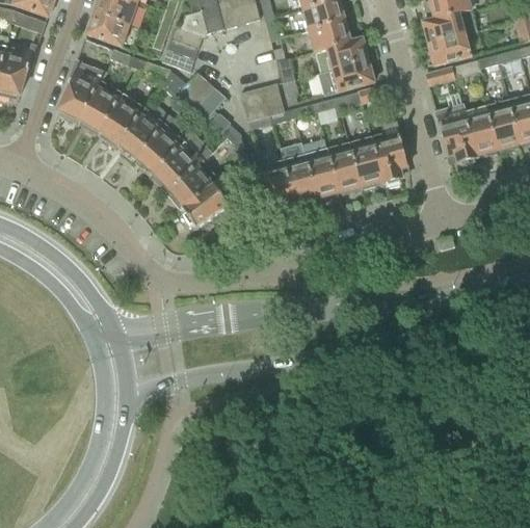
[(7,0),(6,3),(15,4),(50,18),(56,0),(7,0)]
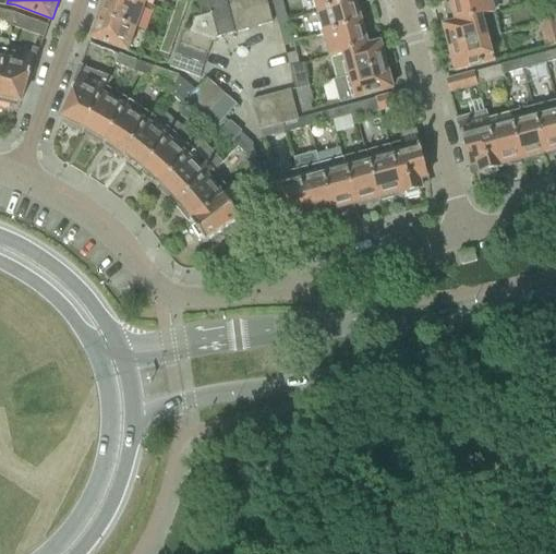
[(105,0),(100,14),(137,27),(146,4),(133,0),(105,0)]
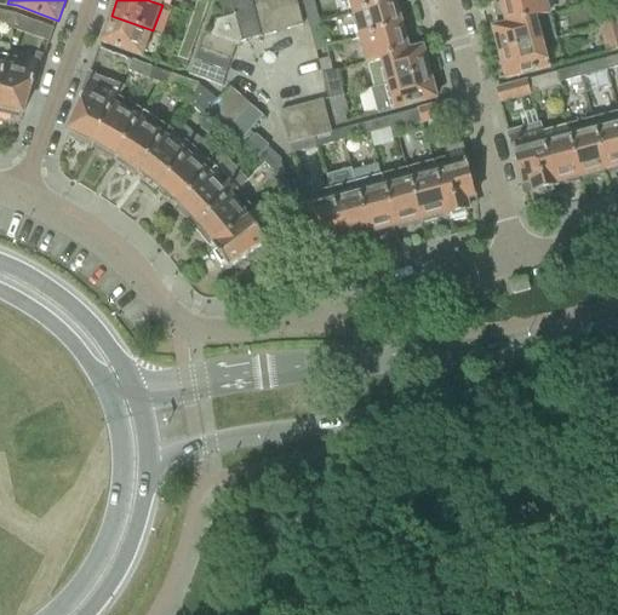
[(198,0),(193,16),(202,21),(210,0),(198,0)]
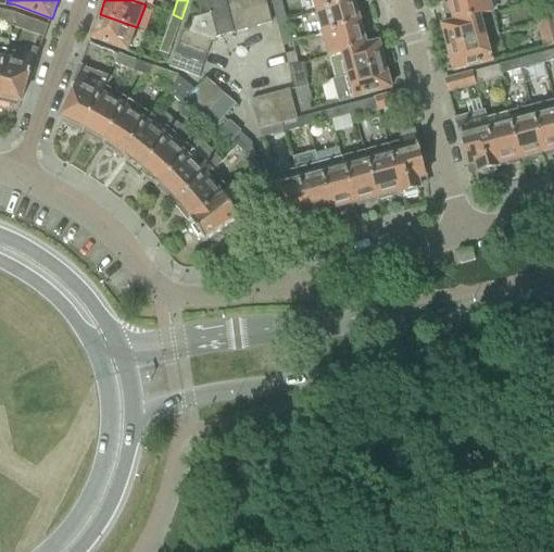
[(196,0),(200,15),(211,12),(218,35),(234,30),(225,0),(196,0)]
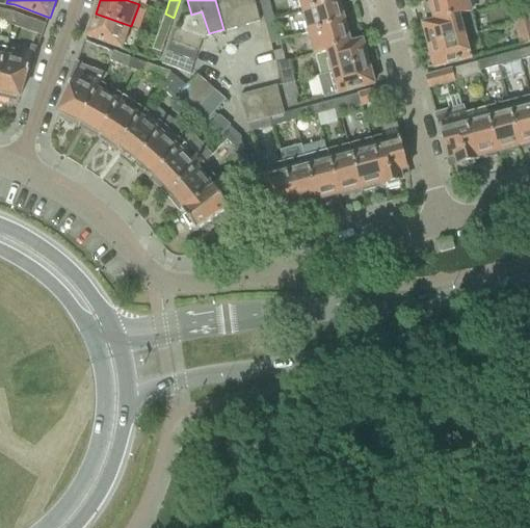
[(215,0),(223,29),(236,26),(228,0),(215,0)]
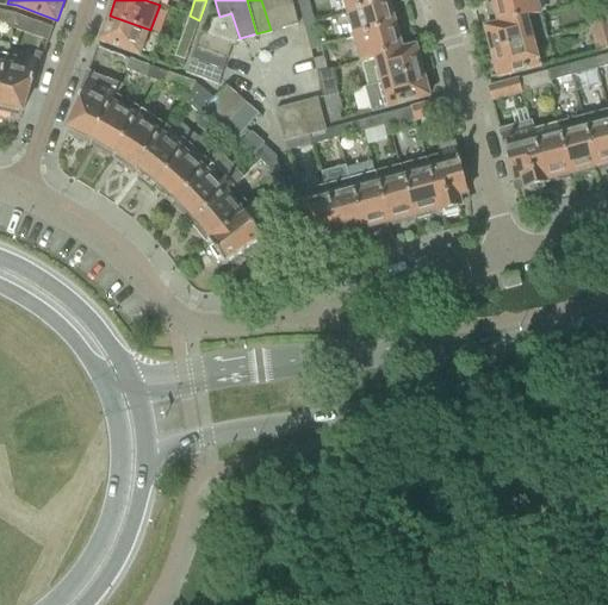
[(261,0),(271,30),(285,26),(277,0),(261,0)]
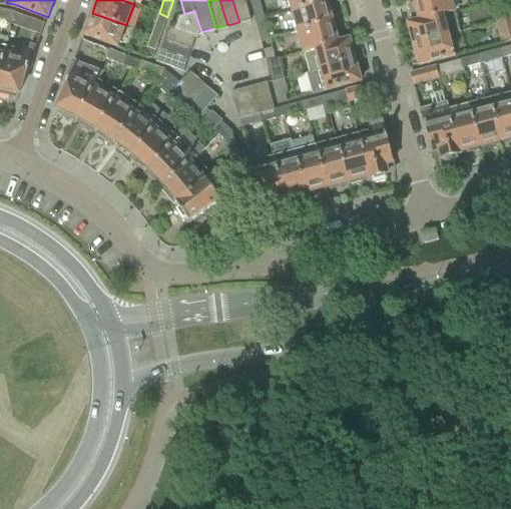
[(232,0),(239,22),(251,18),(245,0),(232,0)]
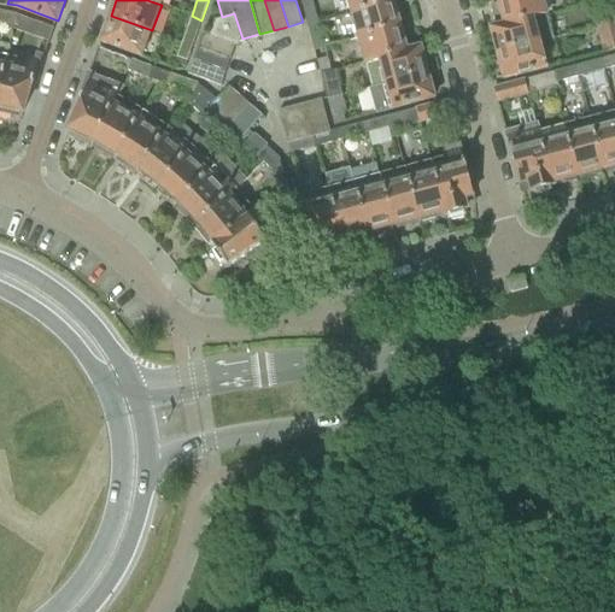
[(347,0),(351,10),(386,0),(347,0)]
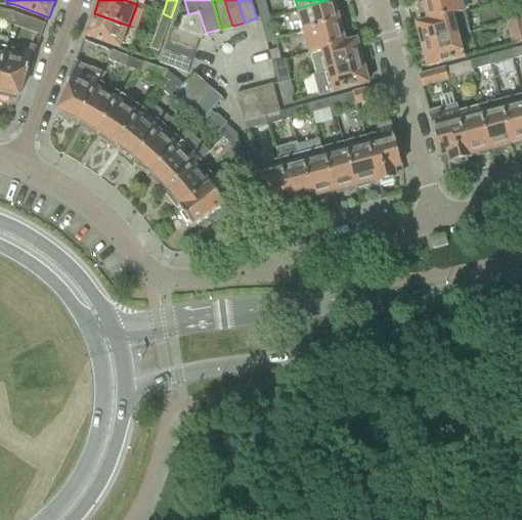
[(298,8),(303,30),(340,19),(335,0),(328,0),(298,8)]
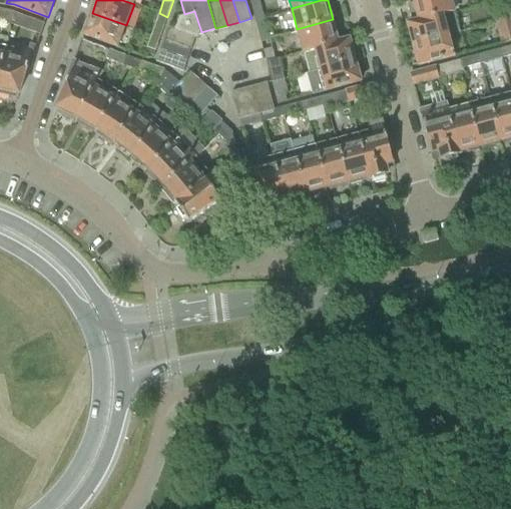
[(410,5),(414,19),(414,20),(443,12),(443,13),(456,9),(453,0),(414,0),(415,3),(410,5)]
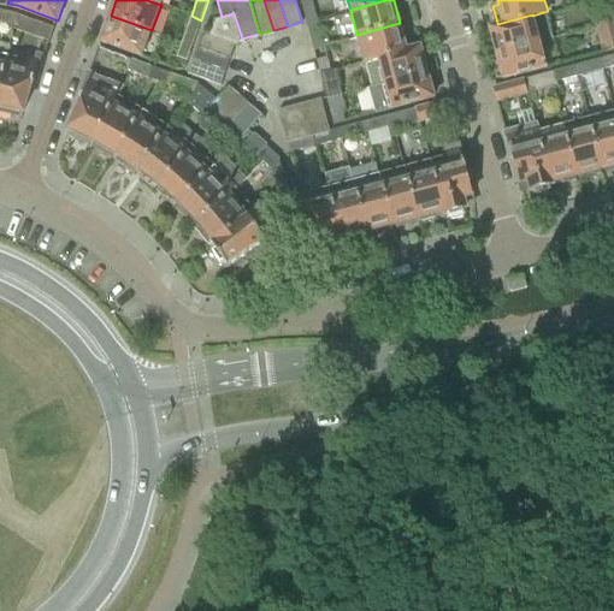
[(613,1),(613,0),(602,0),(607,19),(613,18),(613,1)]
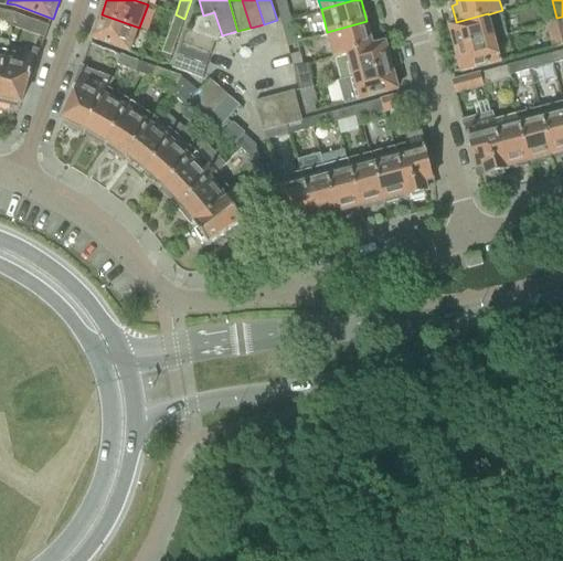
[(287,1),(278,4),(283,19),(287,18),(291,17),(287,1)]
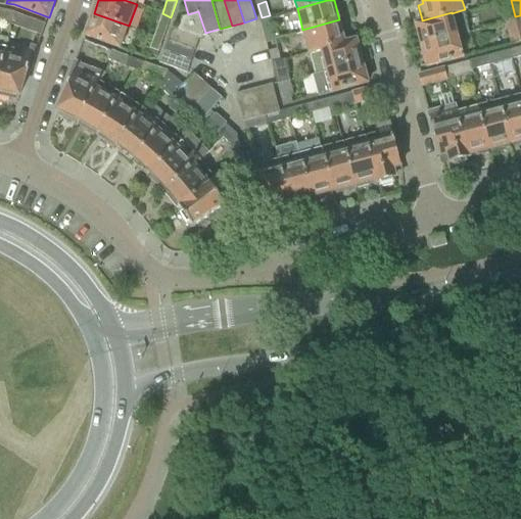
[(1,6),(0,11),(0,15),(13,19),(16,20),(18,11),(9,8),(1,6)]
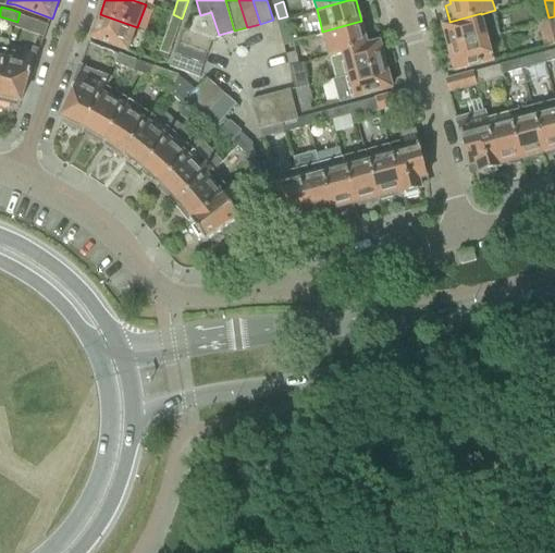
[(443,23),(449,47),(488,36),(501,33),(495,10),(481,14),(481,13),(449,22),(449,21),(443,23)]
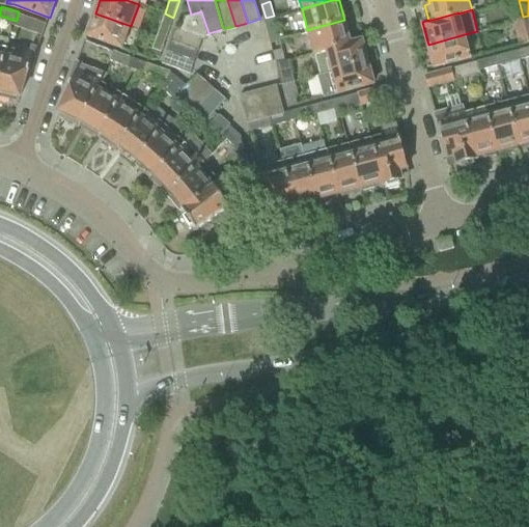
[(14,20),(12,22),(43,33),(47,22),(19,11),(17,21),(14,20)]
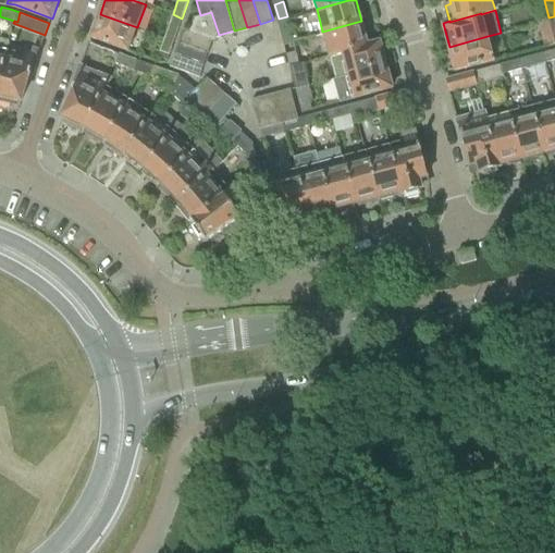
[(189,29),(213,38),(219,35),(211,12),(200,15),(194,17),(189,29)]
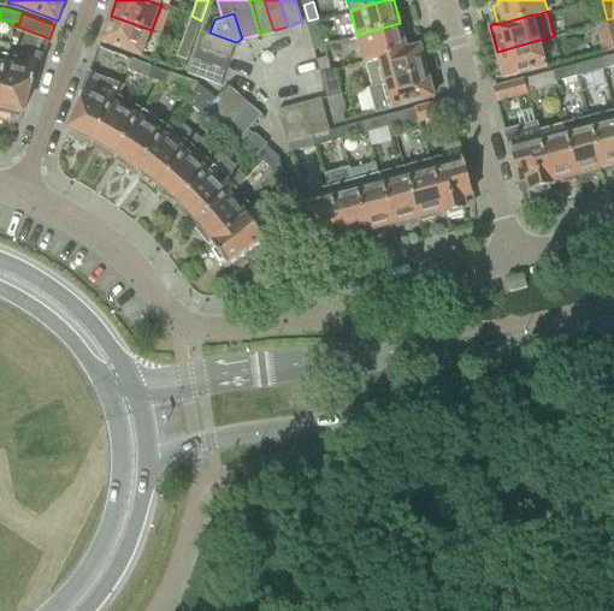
[(152,30),(111,16),(101,39),(143,54),(152,30)]
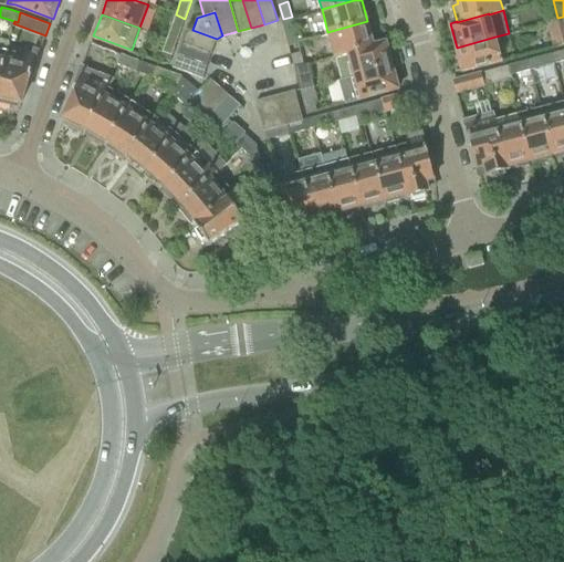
[(176,14),(167,38),(177,41),(185,19),(176,14)]
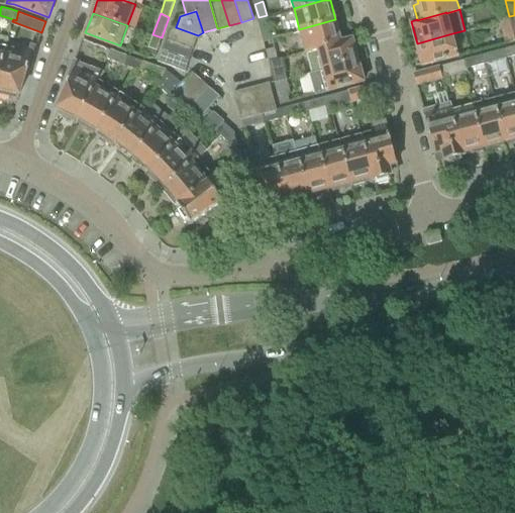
[(514,15),(509,16),(499,19),(505,40),(514,38),(514,35),(514,15)]
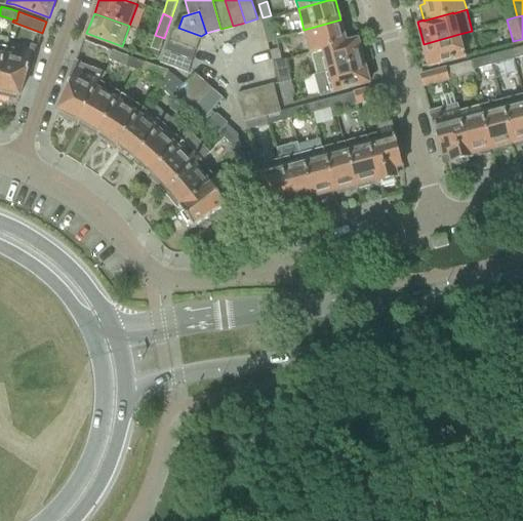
[(304,30),(310,51),(323,48),(323,47),(352,40),(352,39),(348,25),(343,26),(340,19),(304,30)]
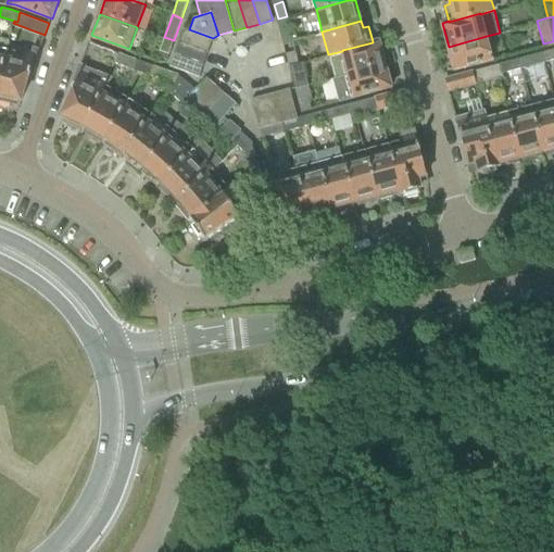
[(289,22),(279,25),(280,28),(285,44),(293,41),(289,22)]
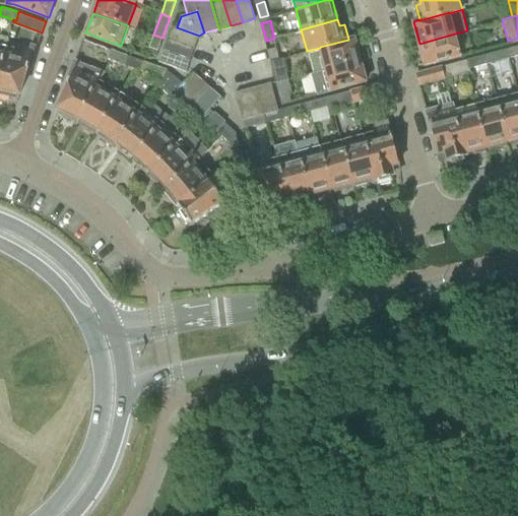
[(167,37),(195,47),(199,36),(171,25),(167,37)]
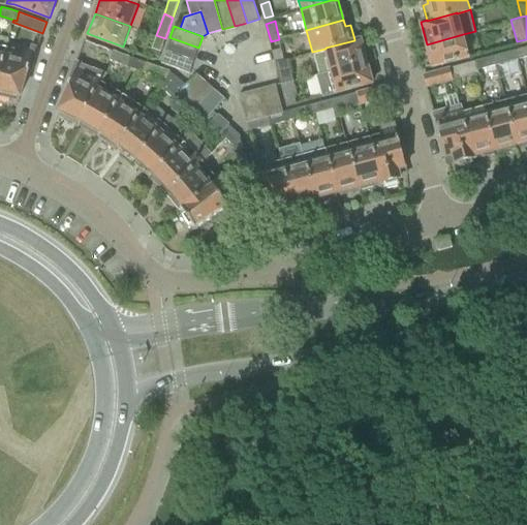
[(463,34),(427,44),(432,65),(470,55),(469,54),(468,54),(463,34)]
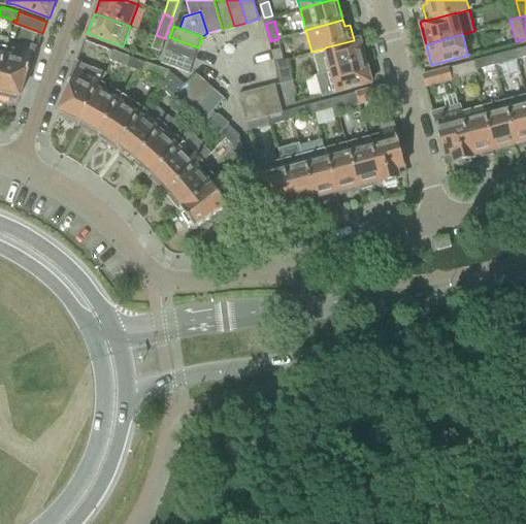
[(156,35),(152,46),(161,50),(165,38),(156,35)]
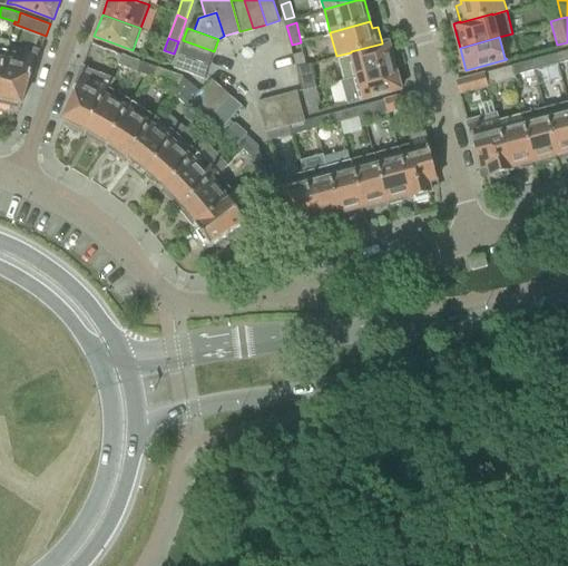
[(178,52),(209,64),(214,51),(183,40),(178,52)]
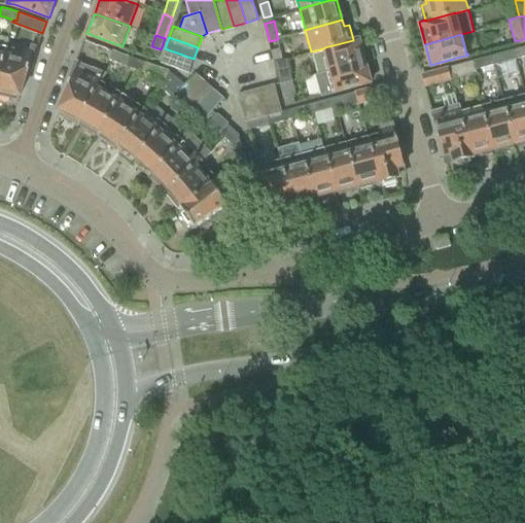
[(311,51),(316,72),(365,60),(359,37),(353,39),(353,40),(324,47),(324,48),(311,51)]
